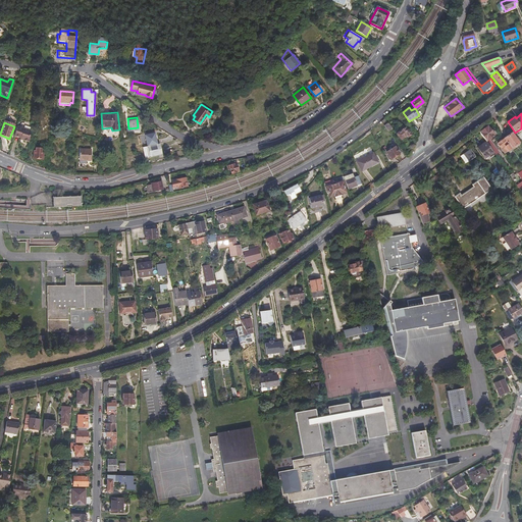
[(494,135),(487,125),(479,132),(486,142),(493,152),(496,154),(498,152),(488,139),(494,135)]
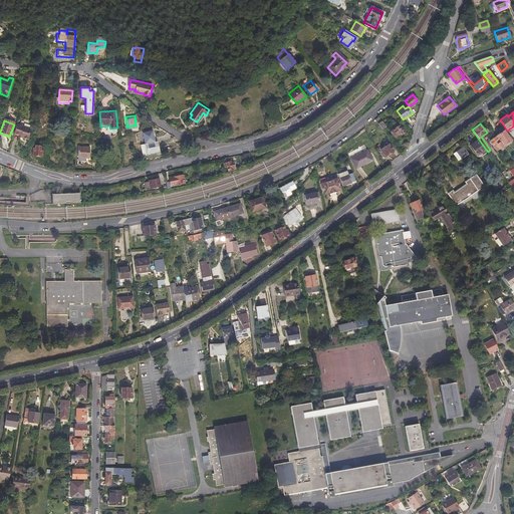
[(399,124),(389,131),(393,137),(399,133),(401,135),(404,132),(399,124)]
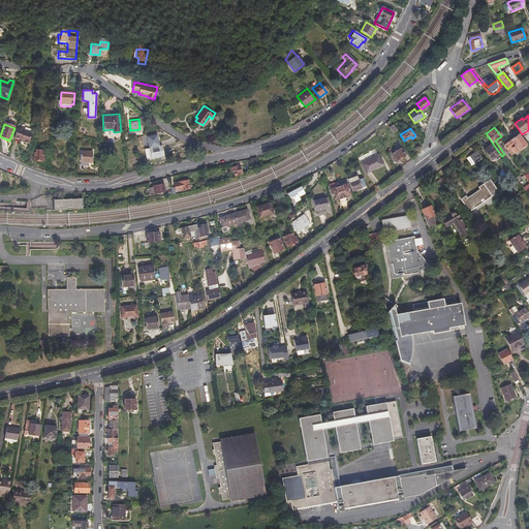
[(23,141),(29,143),(31,131),(17,129),(14,137),(21,139),(24,139),(23,141)]
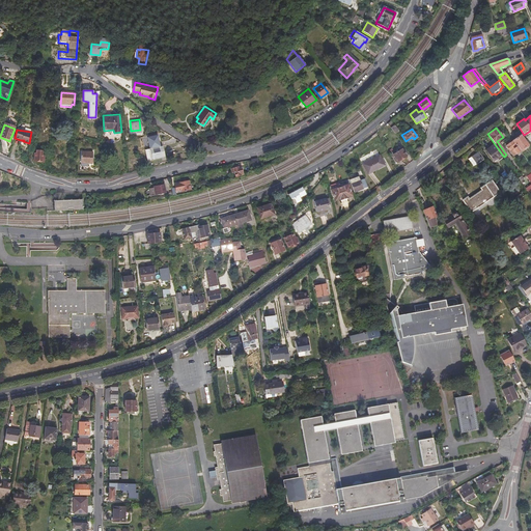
[(148,145),(149,147),(160,146),(159,135),(143,137),(144,145),(148,145)]
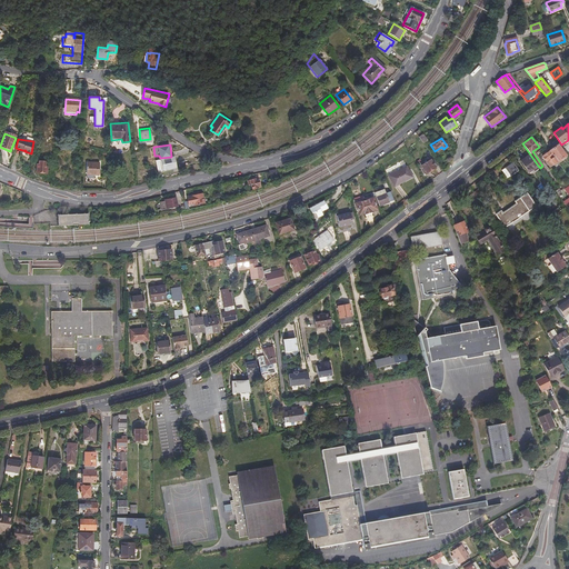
[(558,145),(542,156),(550,167),(566,156),(558,145)]
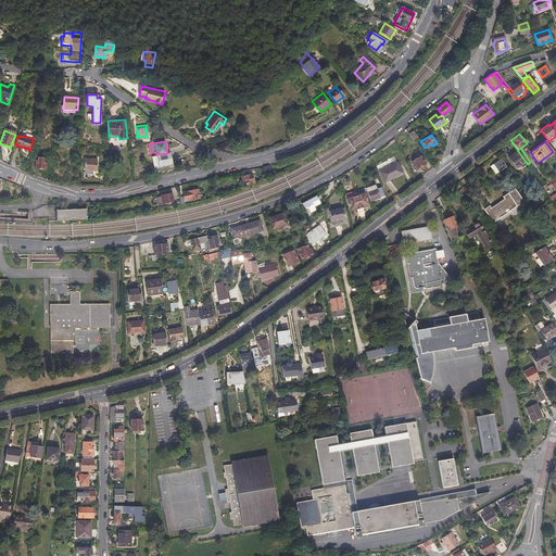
[(526,162),(518,151),(514,154),(512,152),(508,154),(509,156),(517,167),(526,162)]
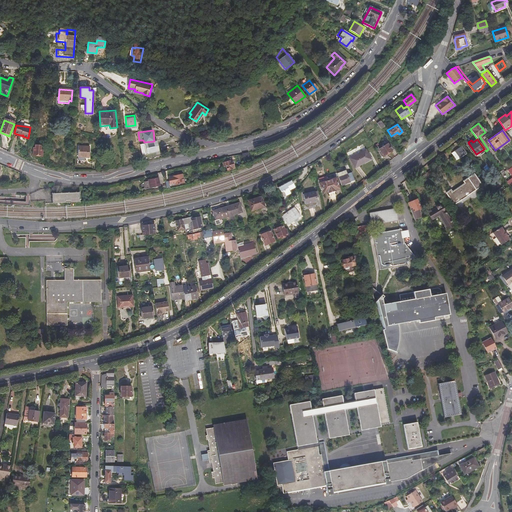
[(395,150),(392,143),(380,149),(383,156),(395,150)]
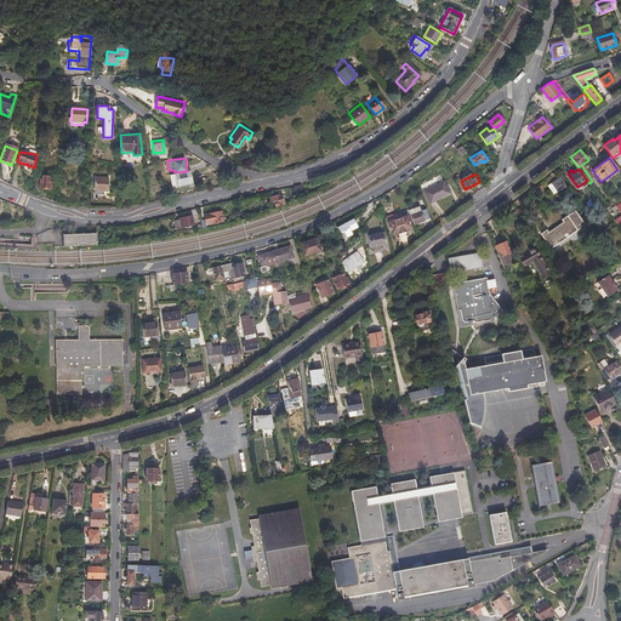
[(40,180),(39,188),(51,189),(52,177),(43,176),(43,180),(40,180)]
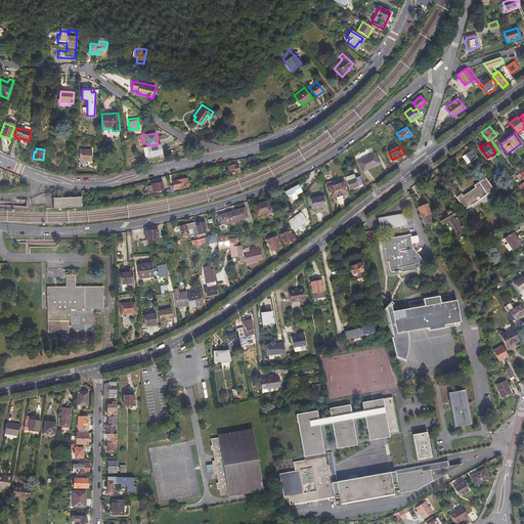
[(478,156),(472,148),(465,154),(470,161),(470,162),(478,156)]
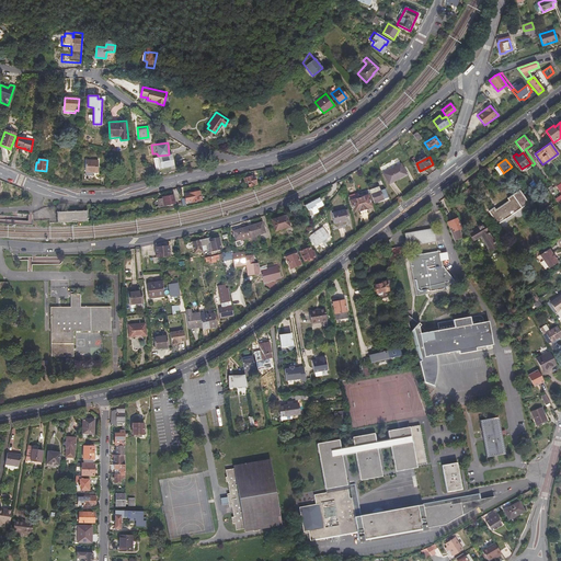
[(98,174),(98,161),(86,161),(86,174),(98,174)]
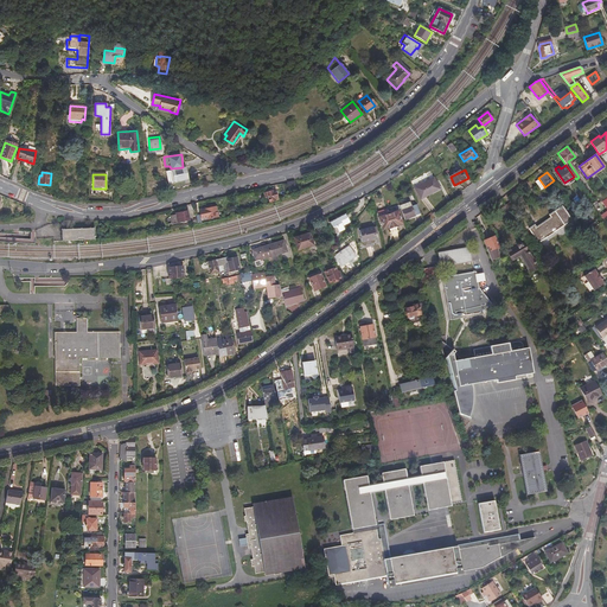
[(440,190),(434,178),(415,189),(421,199),(440,190)]
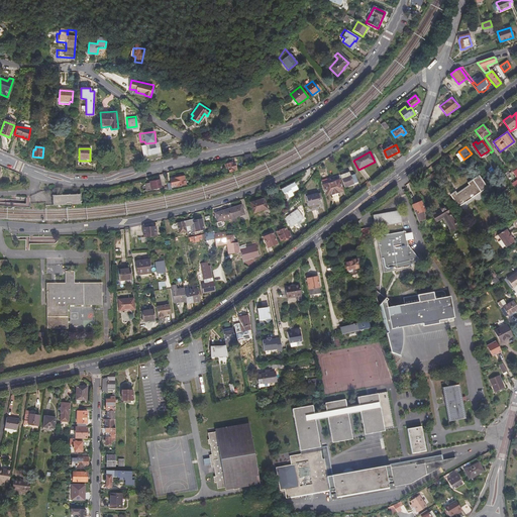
[(235,169),(234,161),(231,162),(231,163),(225,165),(226,169),(228,168),(228,170),(235,169)]
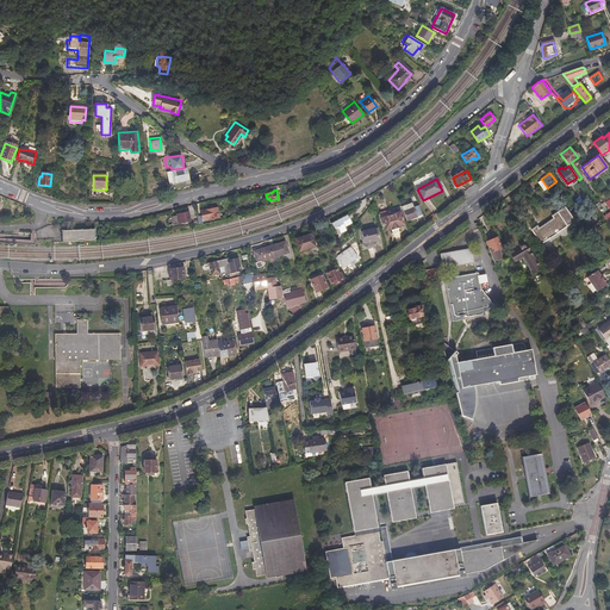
[(406,221),(422,216),(415,197),(402,201),(404,209),(402,209),(406,221)]
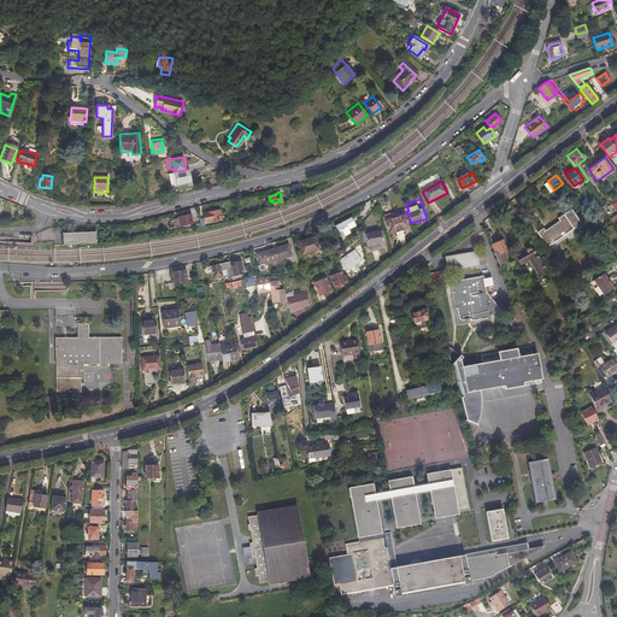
[(521,203),(512,209),(518,217),(527,212),(521,203)]
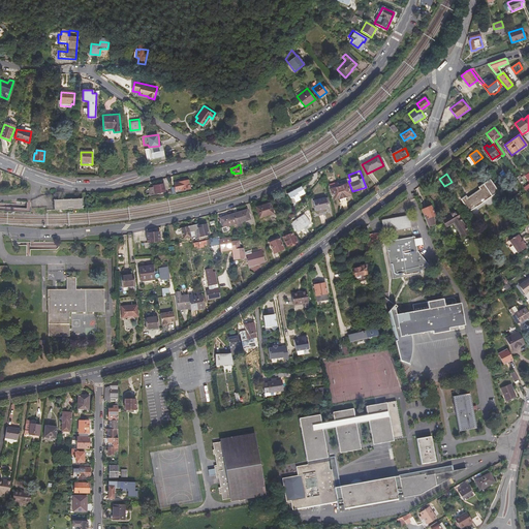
[(191,189),(189,180),(179,182),(180,183),(177,184),(179,190),(181,189),(181,191),(191,189)]
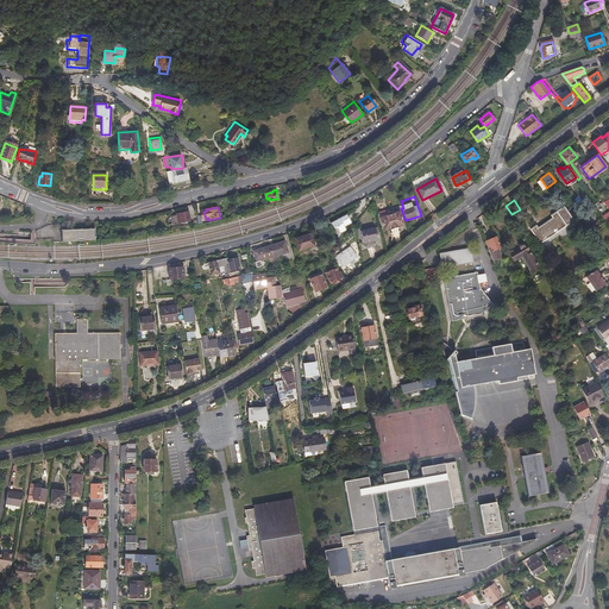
[(535,225),(531,228),(539,243),(572,221),(563,207),(551,215),(552,218),(537,227),(535,225)]
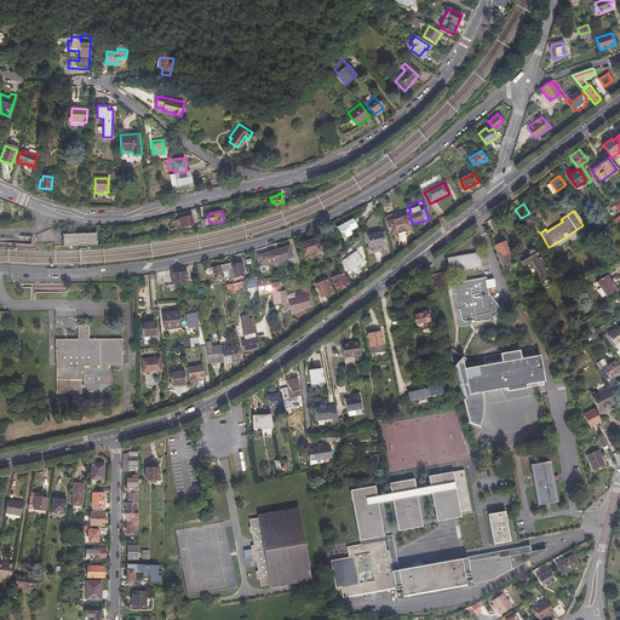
[(396,217),(395,214),(386,217),(391,234),(397,231),(399,234),(401,233),(397,219),(396,217)]
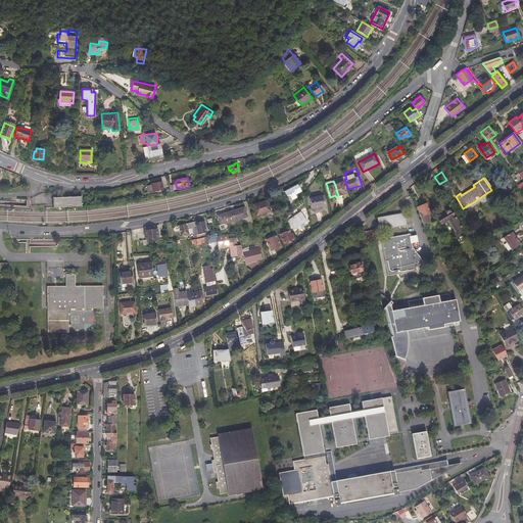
[(335,185),(338,196),(341,195),(341,194),(345,192),(342,182),(336,184),(335,185)]
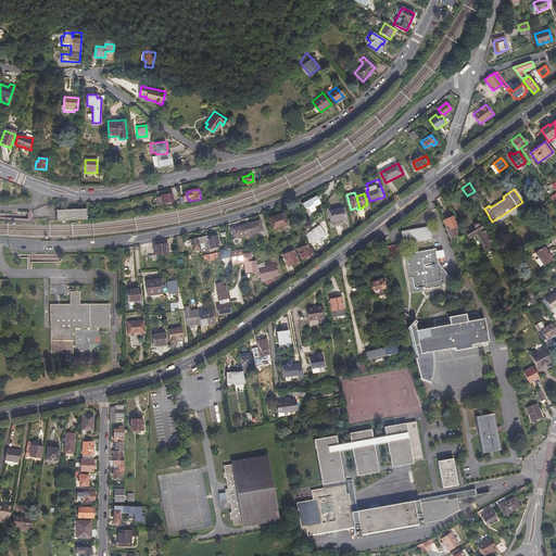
[(174,203),(173,194),(161,196),(162,204),(174,203)]
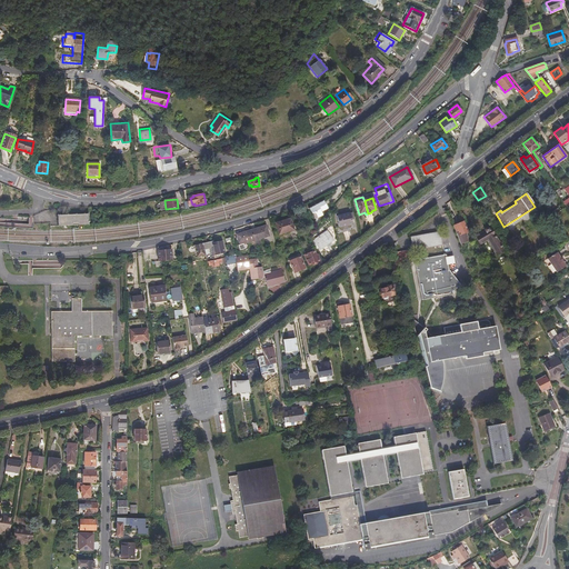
[(327,210),(323,202),(309,209),(311,215),(313,213),(317,220),(322,217),(320,213),(327,210)]
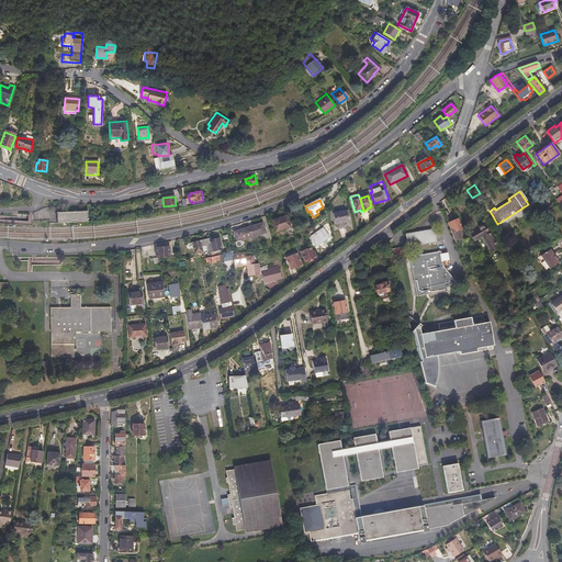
[(88,221),(88,211),(58,212),(58,222),(88,221)]
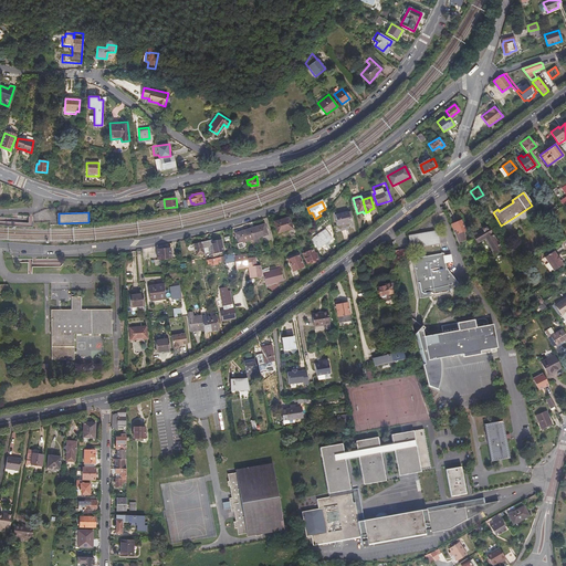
[(348,212),(334,216),(337,226),(350,222),(348,212)]
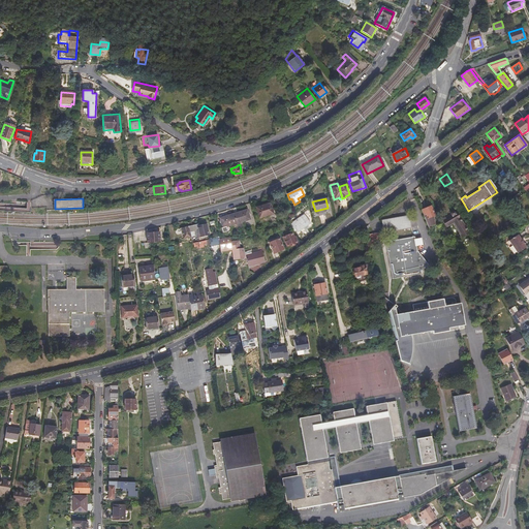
[(273,214),(270,203),(255,207),(258,217),(273,214)]
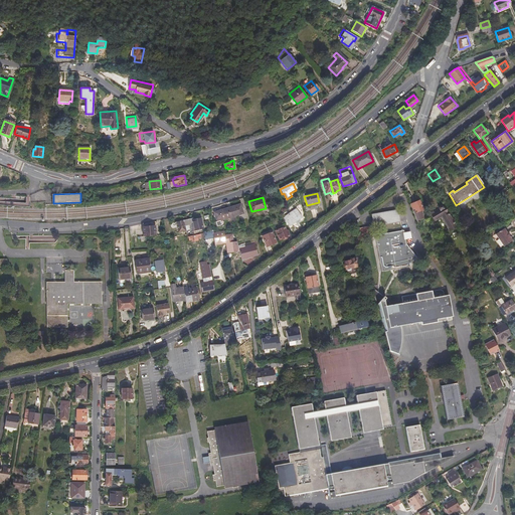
[(412,211),(416,221),(422,218),(418,210),(421,208),(417,200),(411,203),(414,210),(412,211)]
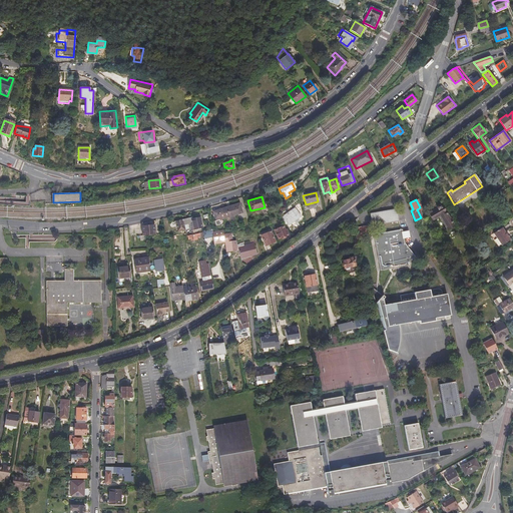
[(240,203),(226,207),(229,216),(242,212),(240,203)]
